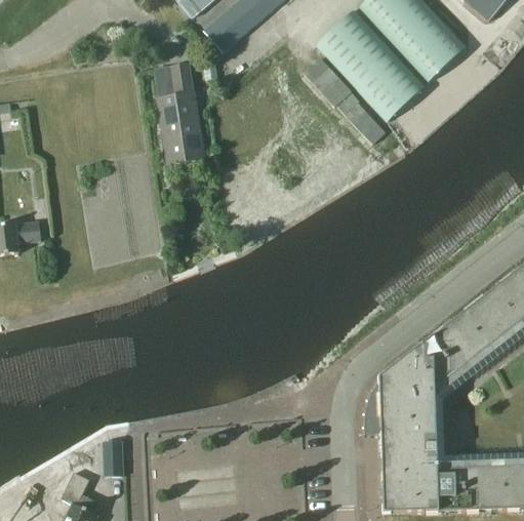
[(179,0),(194,16),(212,0),(179,0)]
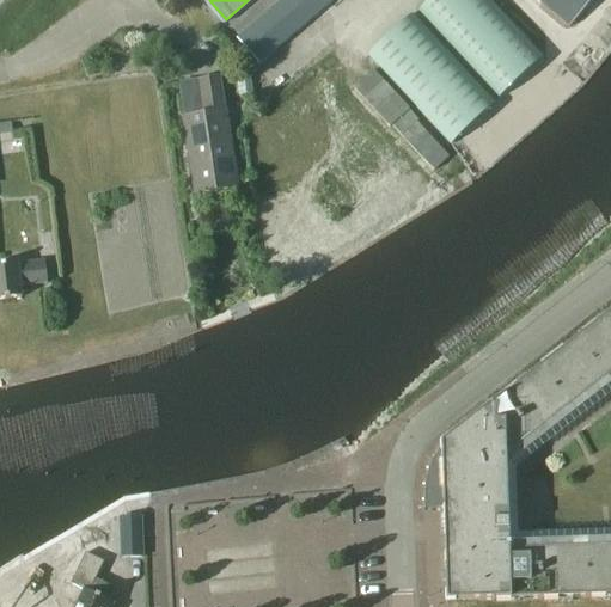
[(261,61),(331,0),(279,0),(239,35),(261,61)]
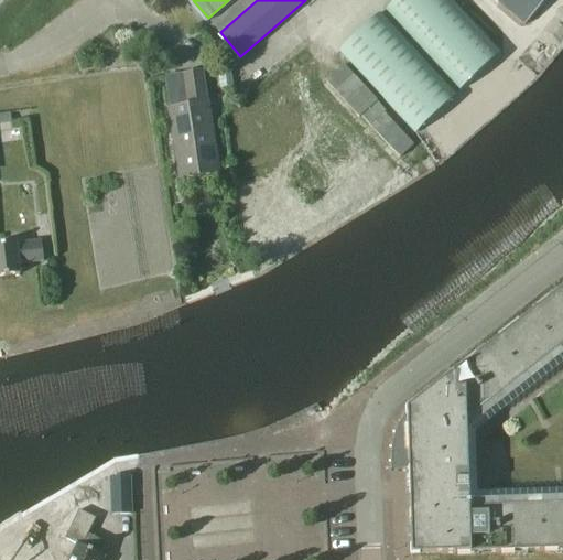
[(461,88),(504,47),(458,0),(394,0),(386,8),(461,88)]
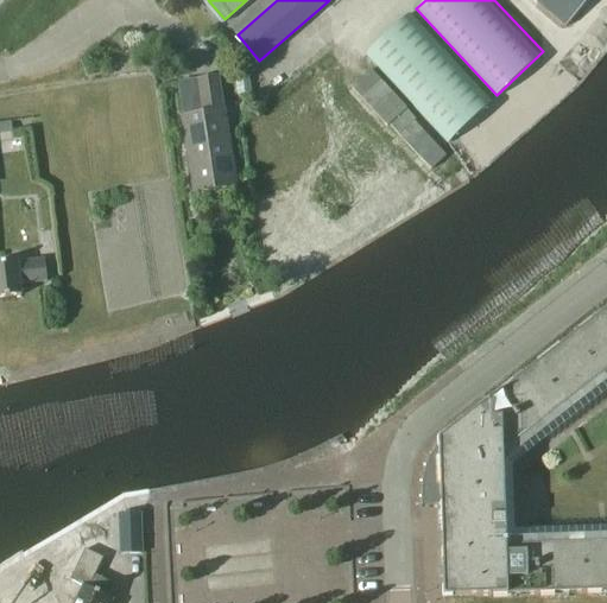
[(538,0),(567,24),(587,0),(538,0)]
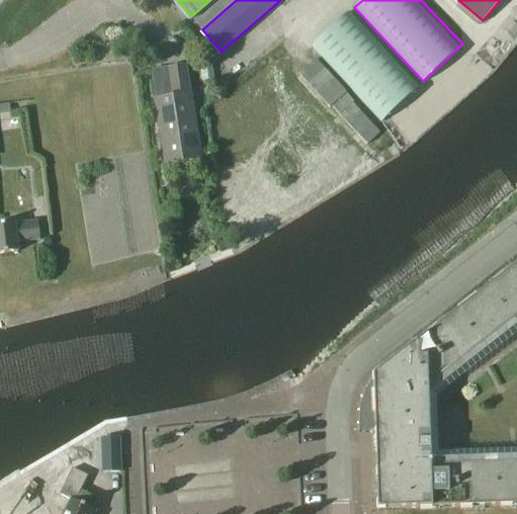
[(421,83),(354,8),(315,44),(382,118),(421,83)]
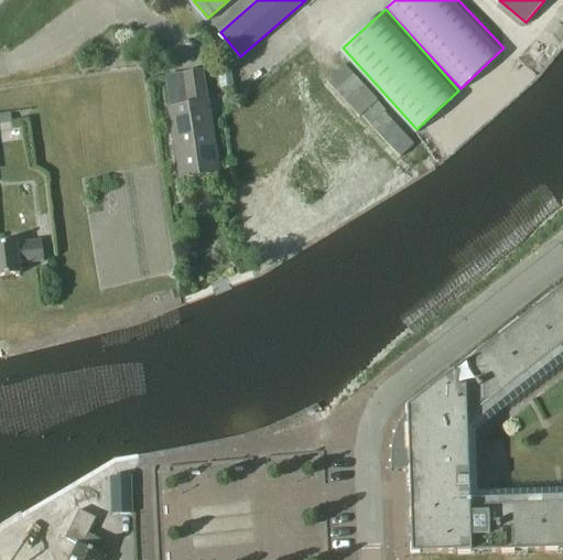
[(220,171),(209,97),(208,97),(204,67),(184,71),(190,101),(171,104),(182,176),(220,171)]
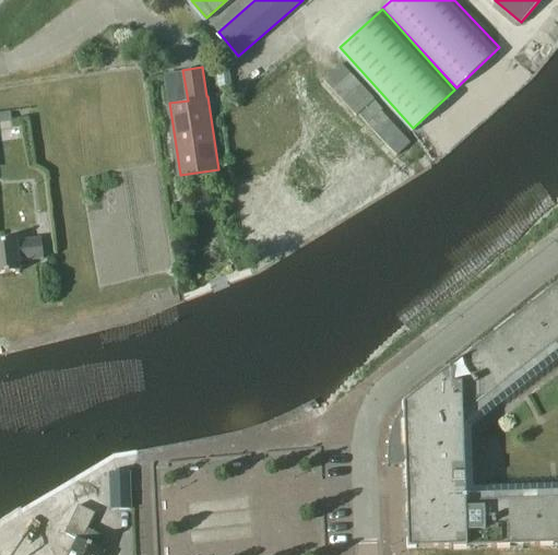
[(369,163),(402,133),(343,69),(310,98),(369,163)]
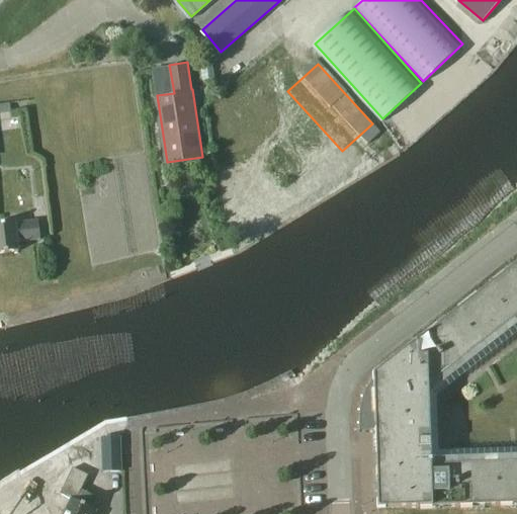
[(39,231),(37,218),(15,221),(14,220),(0,221),(0,250),(19,248),(17,234),(39,231)]
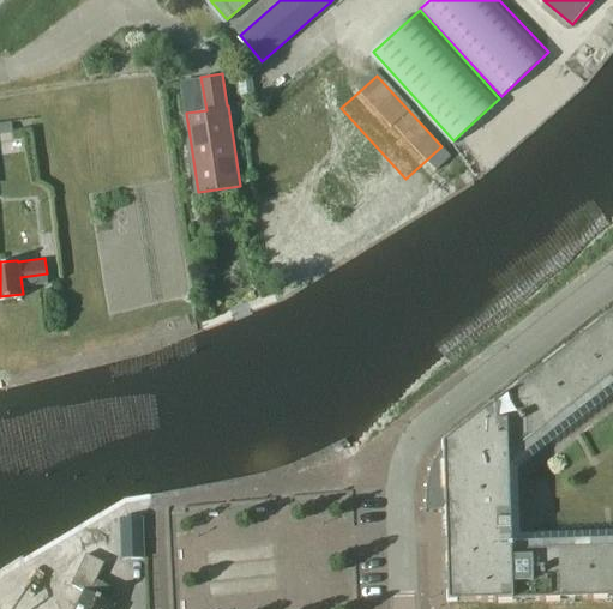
[(612,528),(521,531),(520,468),(612,393),(612,309),(443,440),(440,440),(432,454),(427,470),(425,486),(425,501),(445,500),(449,598),(612,592),(612,528)]
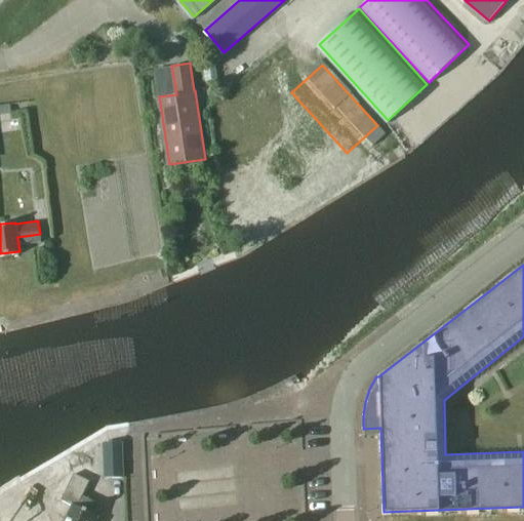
[(122,441),(122,430),(106,431),(106,441),(104,441),(104,475),(125,475),(124,441),(122,441)]
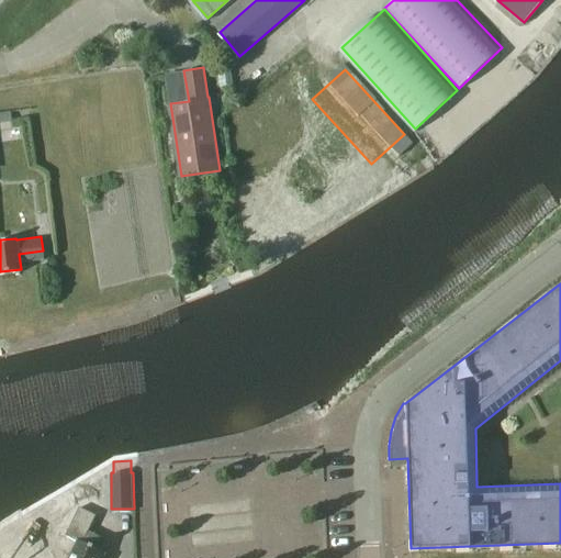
[(102,557),(105,551),(102,549),(108,538),(90,529),(98,513),(80,505),(67,533),(78,538),(68,557),(102,557)]
